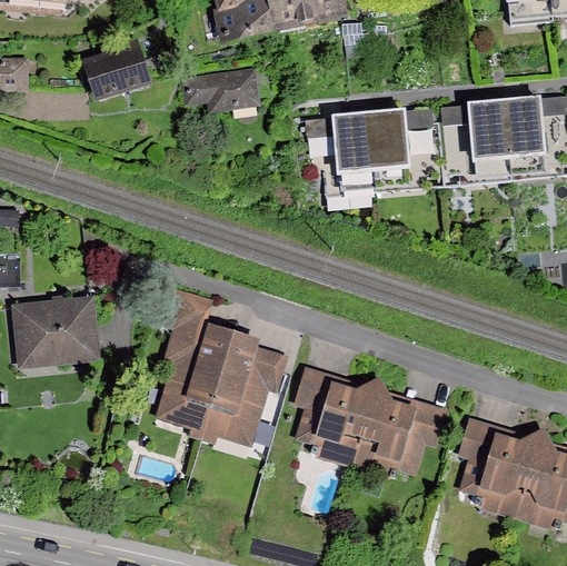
[(0,1),(67,9),(68,0),(0,0),(0,1)]
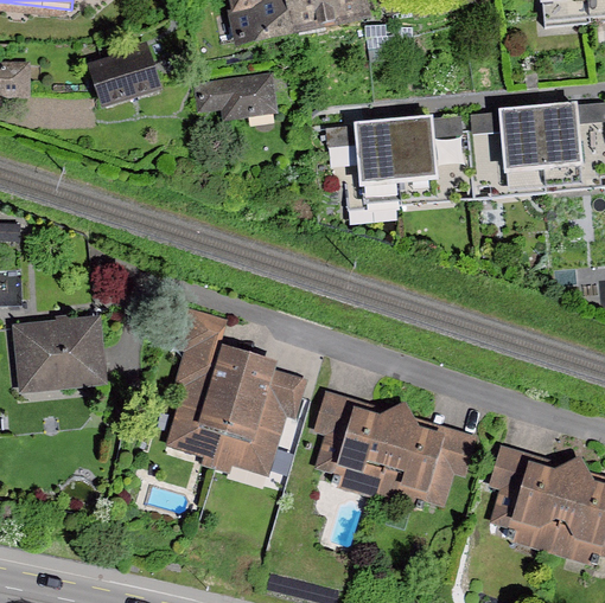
[(294,33),(287,0),(228,0),(235,44),(294,33)]
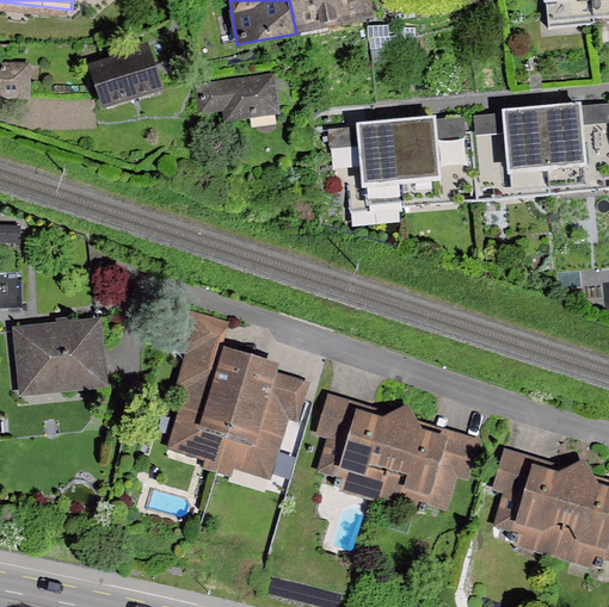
[(289,0),(296,33),(373,20),(369,0),(289,0)]
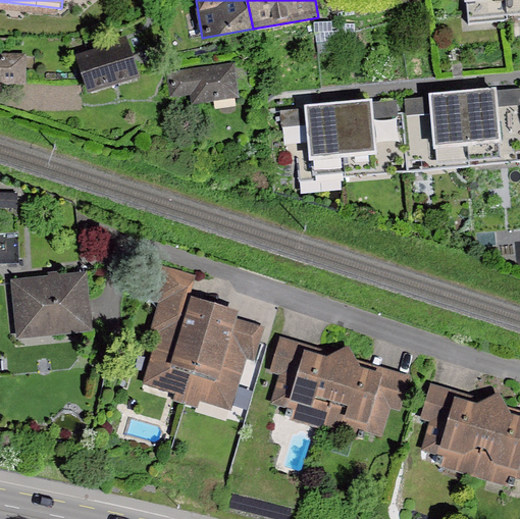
[(464,0),(467,22),(509,18),(507,0),(464,0)]
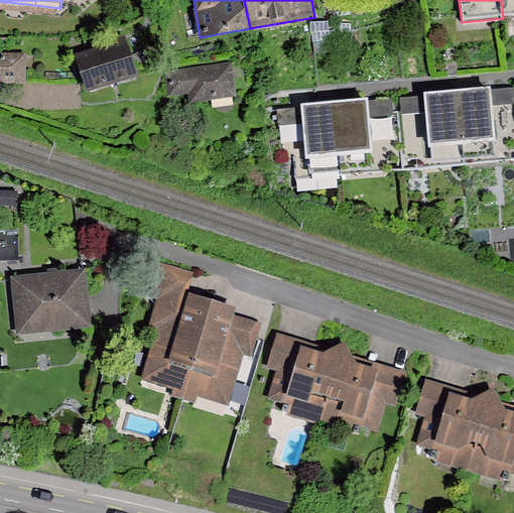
[(501,0),(503,18),(513,16),(513,0),(501,0)]
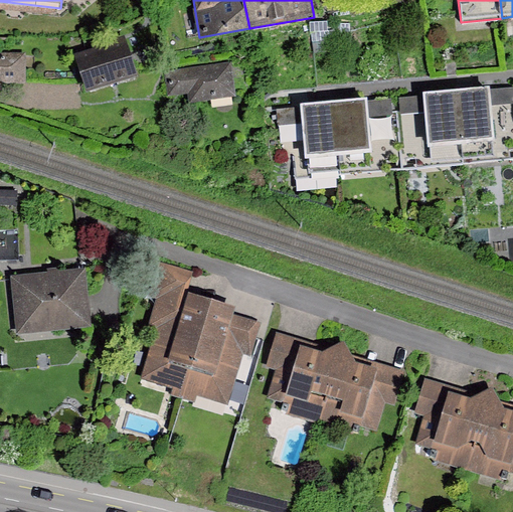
[(75,53),(89,90),(138,71),(124,35),(75,53)]
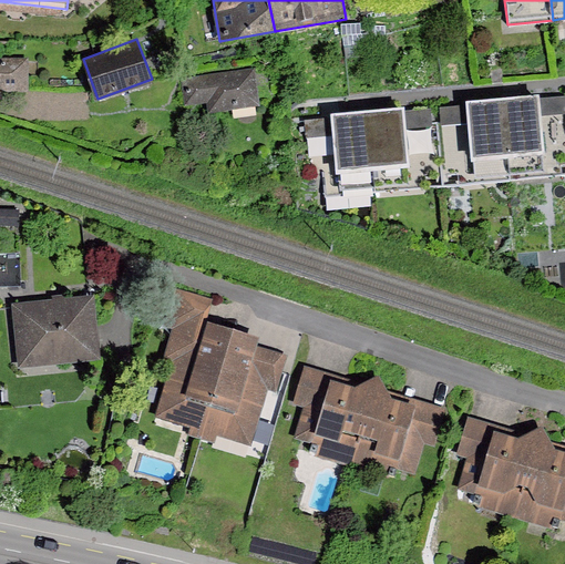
[(0,86),(2,88),(24,86),(23,54),(0,54),(0,86)]
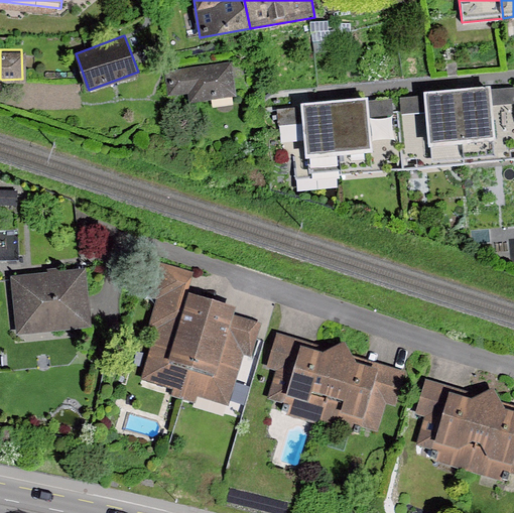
[(231,60),(166,68),(169,94),(193,92),(194,100),(235,95),(234,88),(231,60)]
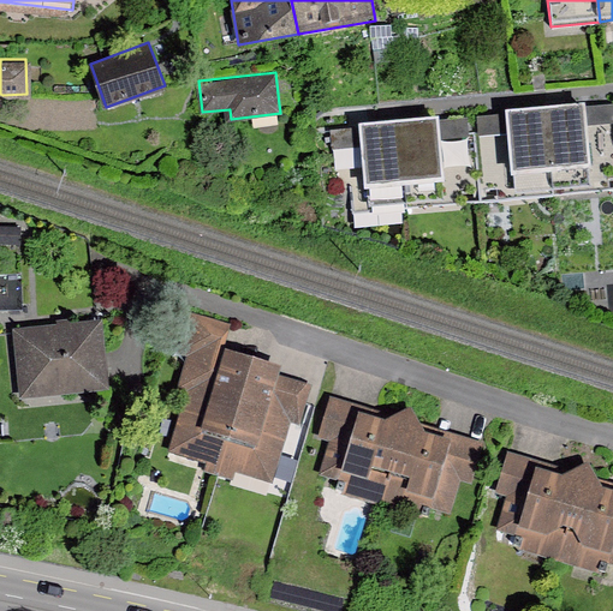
[(612,102),(545,109),(553,193),(591,190),(584,125),(612,121),(612,102)]
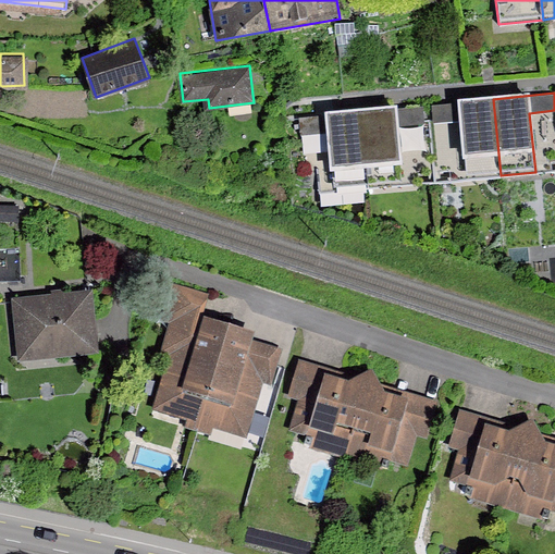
[(493,99),(431,105),(432,122),(457,119),(465,179),(501,175),(493,99)]
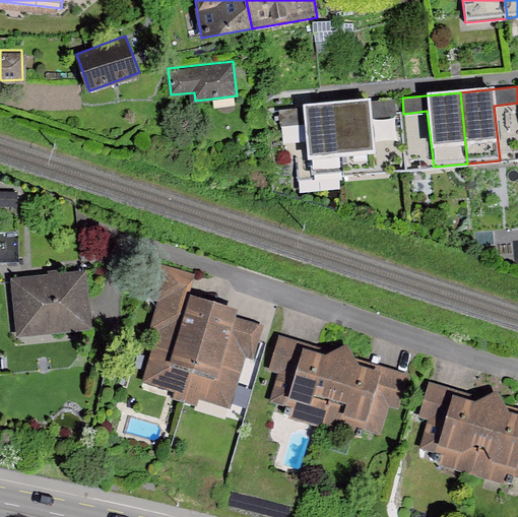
[(393,99),(335,105),(342,176),(376,173),(371,118),(394,116),(393,99)]
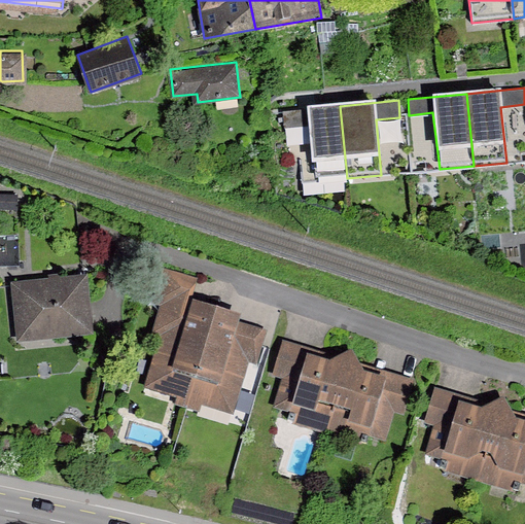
[(340,106),(282,111),(283,128),(308,125),(314,181),(347,178),(340,106)]
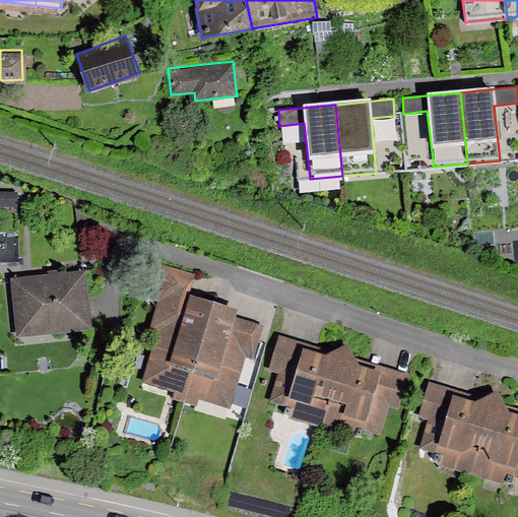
[(429,123),(408,124),(408,138),(429,137),(429,123)]
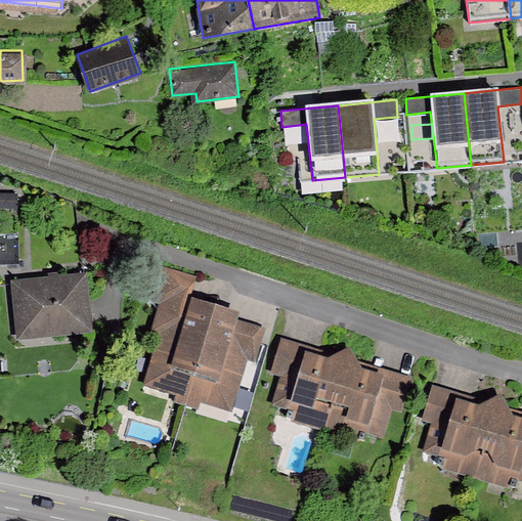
[(17,190),(0,189),(0,206),(16,207),(17,190)]
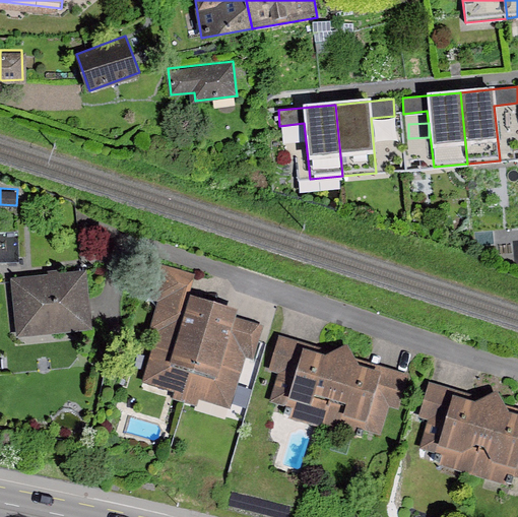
[(191,274),(162,266),(144,326),(152,328),(138,381),(182,393),(207,303),(185,297),(191,274)]
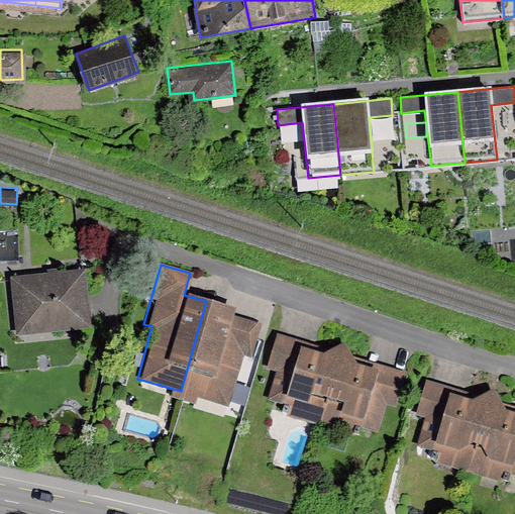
[(10,276),(15,335),(89,328),(84,269),(10,276)]
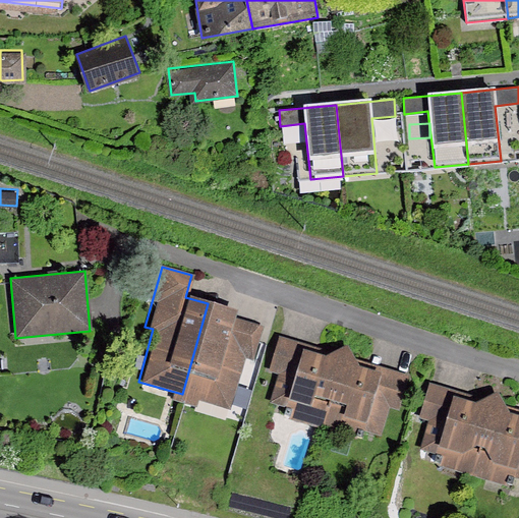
[(239,311),(208,303),(182,394),(231,408),(246,356),(253,358),(264,323),(238,315),(239,311)]
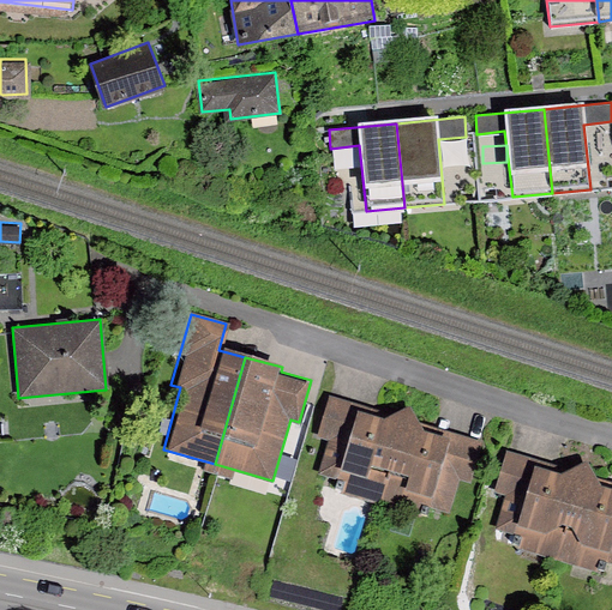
[(337,475),(357,414),(359,404),(328,396),(316,434),(327,438),(316,471),(337,478),(337,475)]
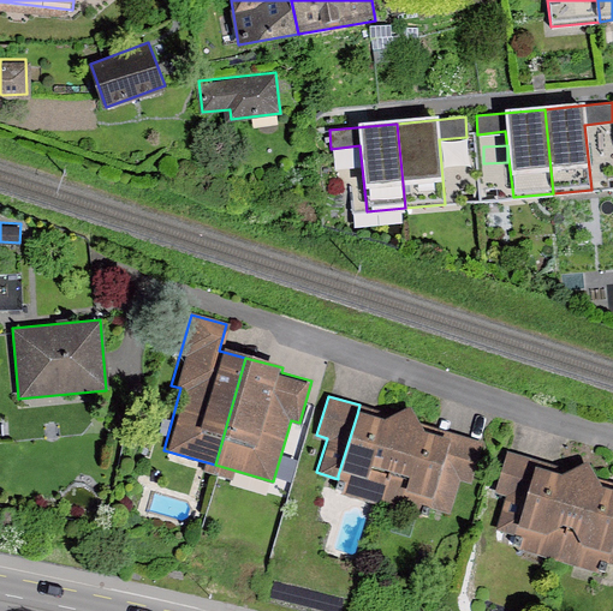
[(381,420),(357,414),(338,475),(349,479),(345,490),(382,501),(409,406),(381,420)]
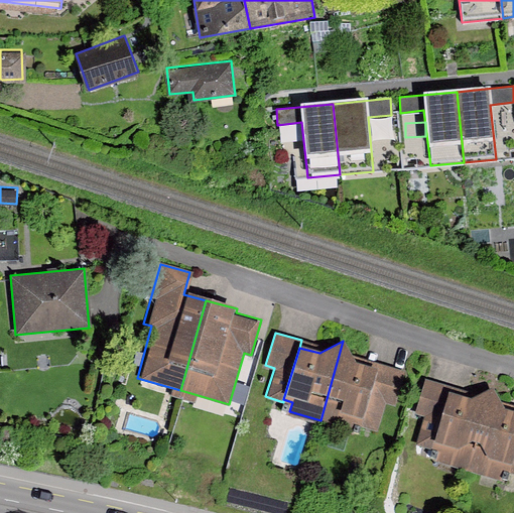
[(354,363),(343,341),(320,420),(351,427),(353,420),(360,422),(374,369),(354,363)]
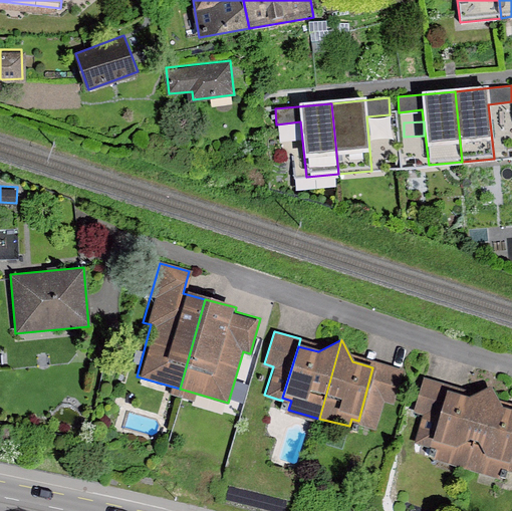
[(374,361),(372,367),(358,421),(357,424),(374,428),(382,400),(394,403),(403,369),(374,361)]
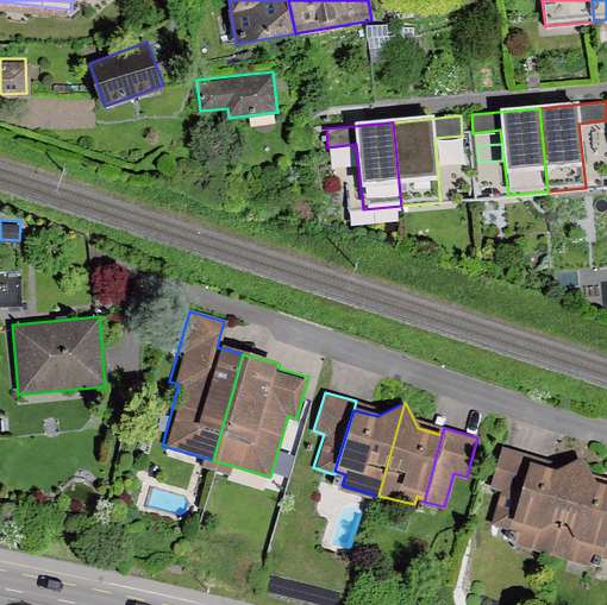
[(511,528),(530,466),(532,458),(501,448),(489,487),(500,490),(489,524),(511,530),(511,528)]
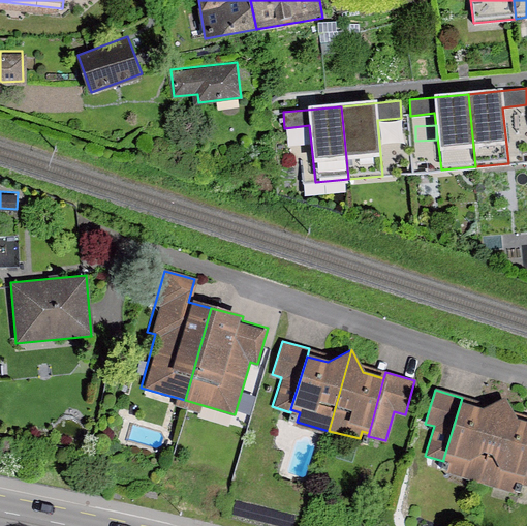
[(481,411),(460,405),(443,459),(453,461),(450,471),(482,480),(504,398),(481,411)]
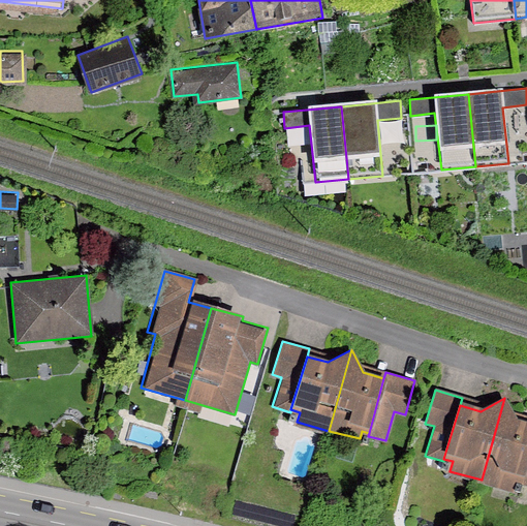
[(526,424),(516,422),(504,398),(482,480),(513,488),(515,480),(522,482),(526,462),(526,424)]
